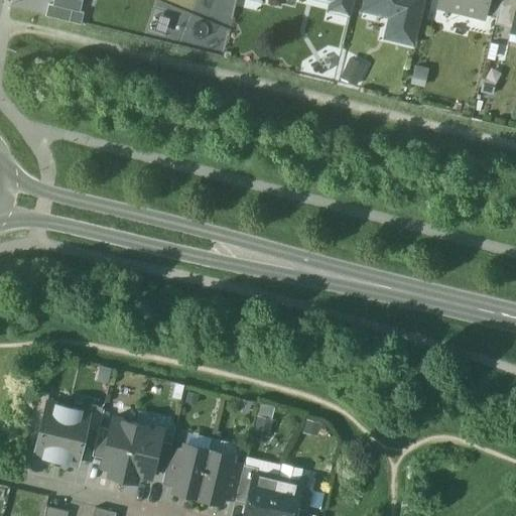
[(80,12),(83,1),(79,0),(54,0),(53,6),(80,12)]
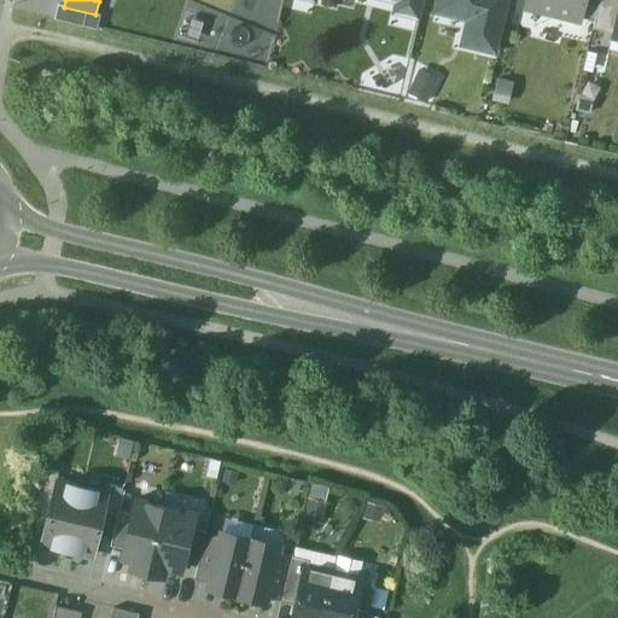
[(425,0),(400,0),(400,6),(423,12),(425,0)]
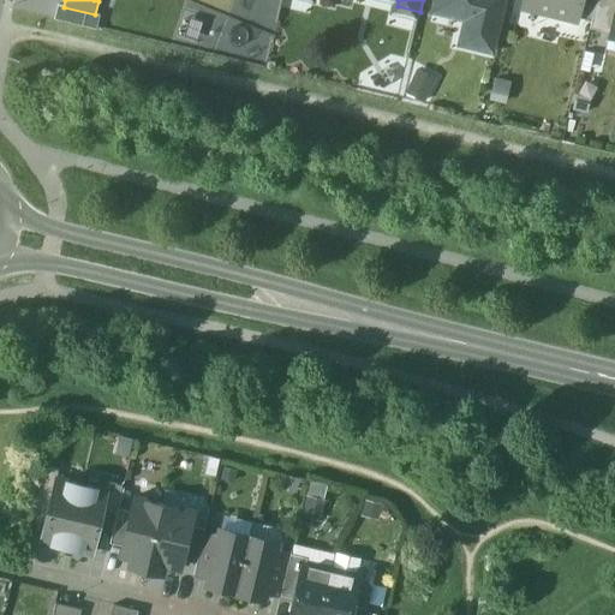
[(439,0),(436,16),(481,27),(487,0),(439,0)]
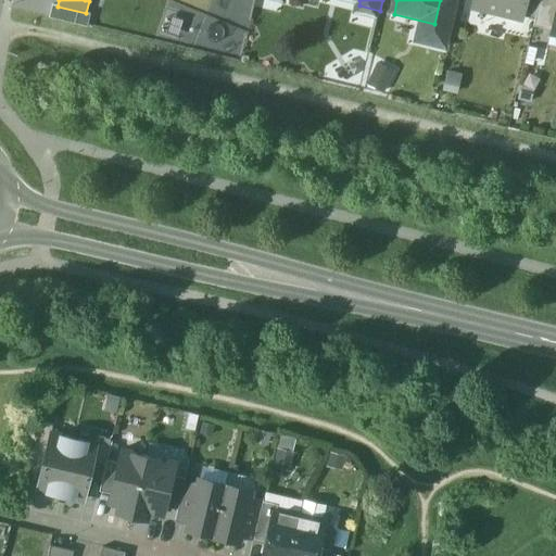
[(459,0),(440,0),(434,24),(430,43),(449,48),(459,0)]
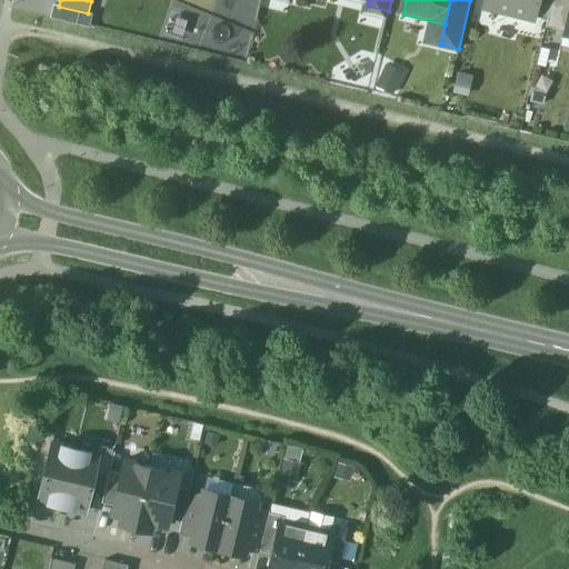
[(486,0),(486,3),(501,7),(499,13),(533,21),(535,18),(538,0),(486,0)]
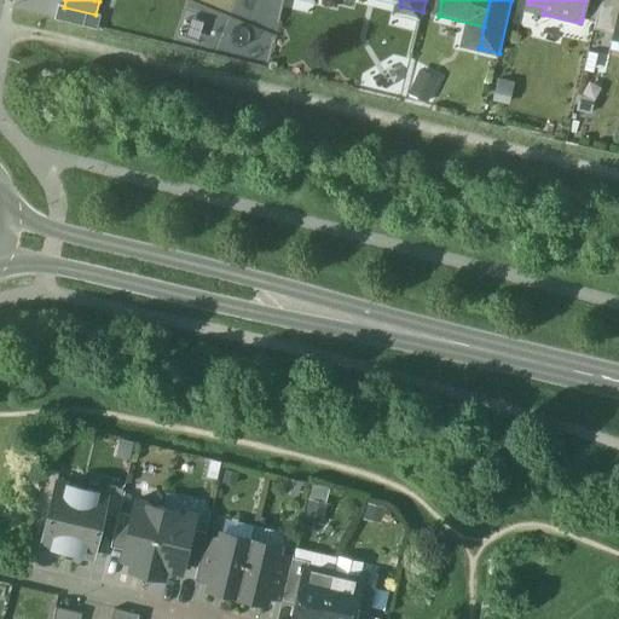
[(585,0),(582,19),(596,22),(601,0),(585,0)]
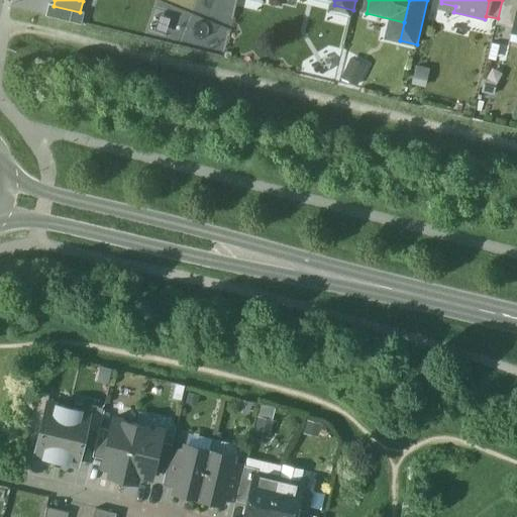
[(516,12),(516,0),(502,0),(498,18),(496,26),(513,30),(516,12)]
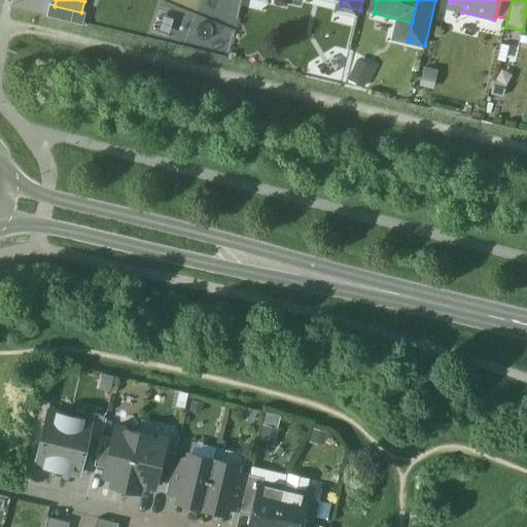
[(85,14),(49,5),(47,16),(82,25),(85,14)]
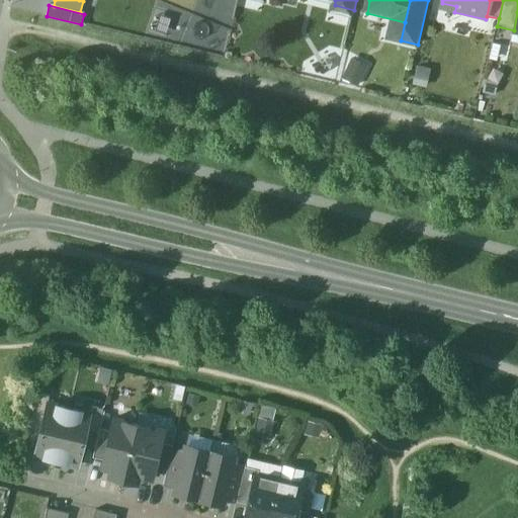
[(358,86),(363,73),(349,68),(344,80),(358,86)]
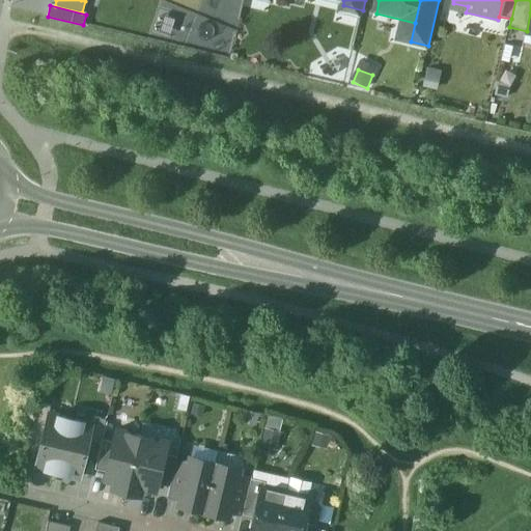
[(51,407),(39,403),(33,428),(46,430),(50,414),(51,407)]
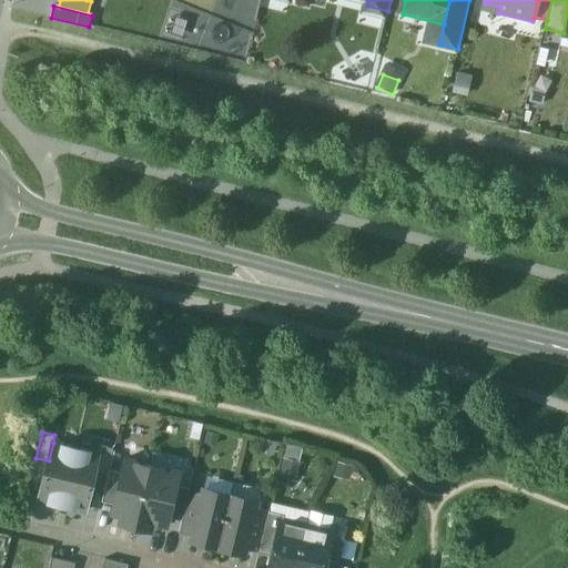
[(77,448),(53,443),(49,460),(39,499),(49,501),(48,505),(56,508),(61,509),(77,448)]
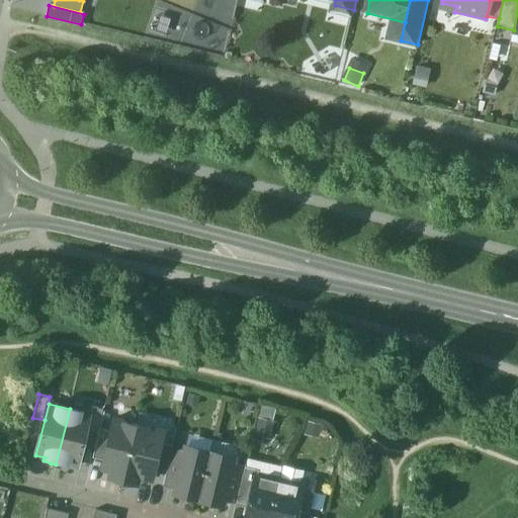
[(103,410),(92,407),(91,414),(87,430),(98,433),(103,410)]
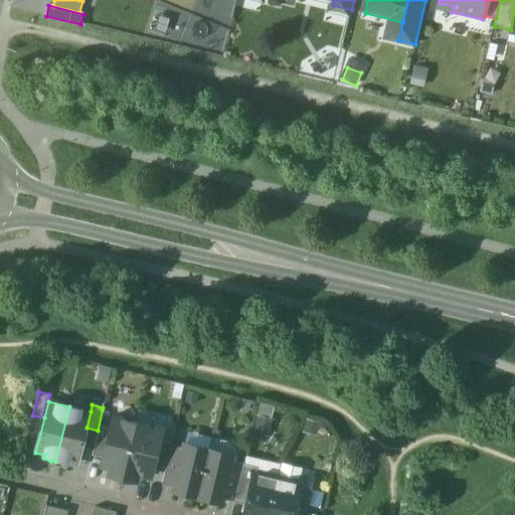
[(91,411),(69,406),(55,462),(63,464),(68,463),(69,461),(77,463),(87,427),(91,411)]
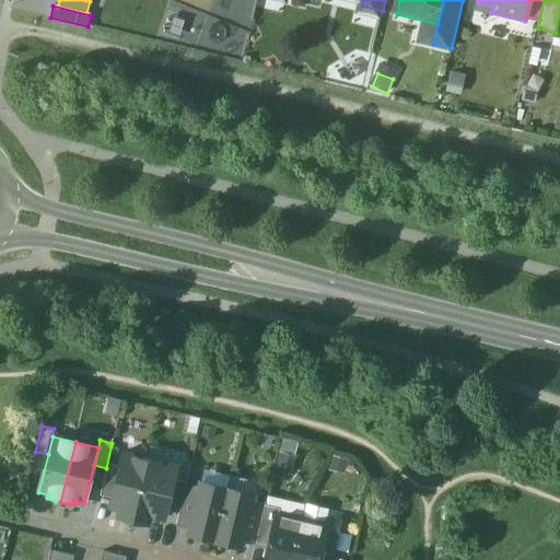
[(177,466),(124,453),(120,466),(113,498),(112,505),(119,508),(118,515),(150,524),(152,516),(164,518),(166,510),(174,478),(177,466)]
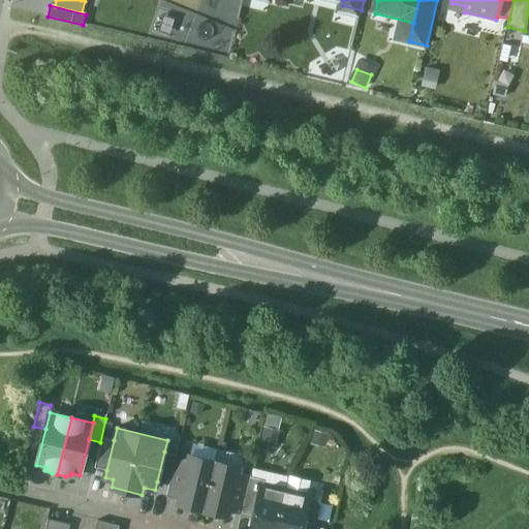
[(114,440),(102,437),(95,467),(106,470),(114,440)]
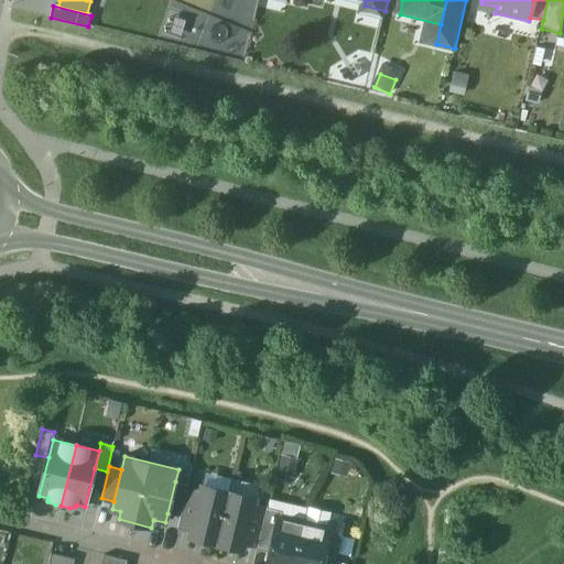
[(188,485),(175,481),(167,513),(181,517),(187,488),(188,485)]
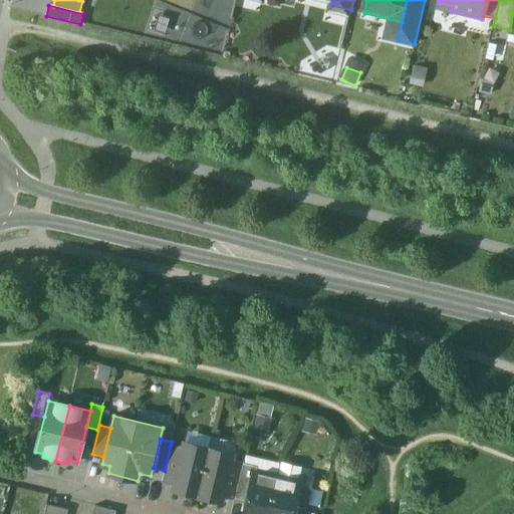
[(209,448),(184,443),(183,448),(175,483),(173,489),(198,495),(209,448)]
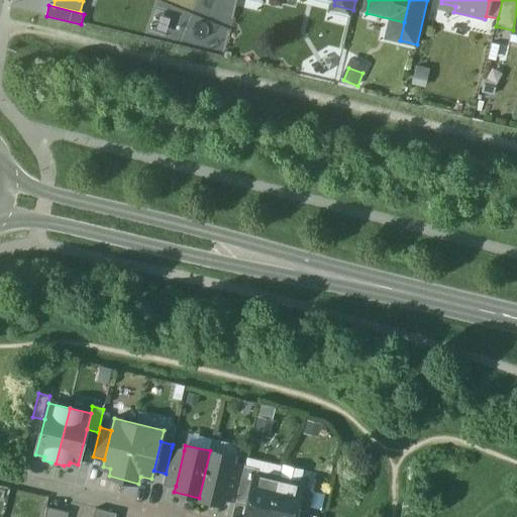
[(184,450),(172,447),(166,474),(164,484),(176,486),(184,450)]
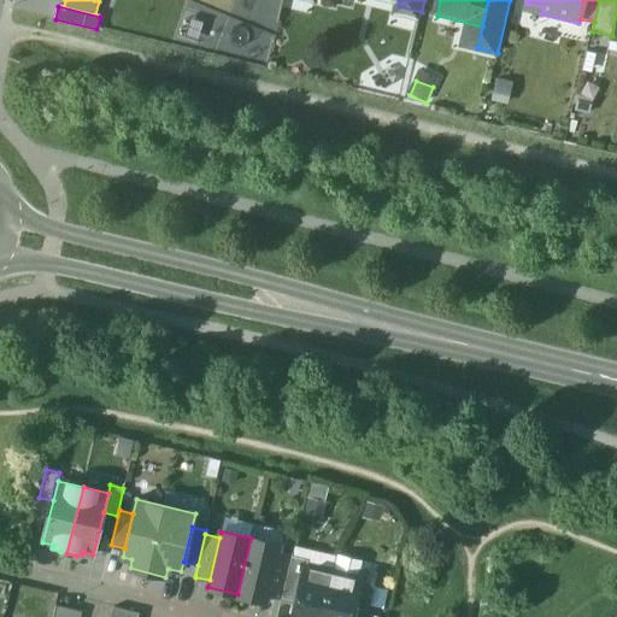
[(280,545),(251,538),(238,594),(266,601),(269,594),(278,552),(280,545)]
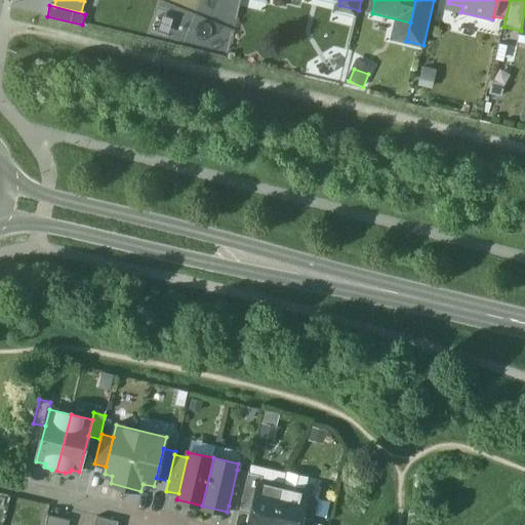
[(249,472),(237,470),(229,506),(240,509),(248,473),(249,472)]
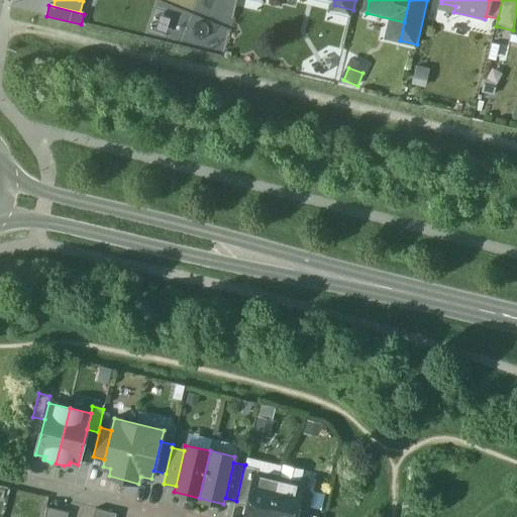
[(259,469),(244,466),(236,501),(248,504),(255,474),(257,475),(259,469)]
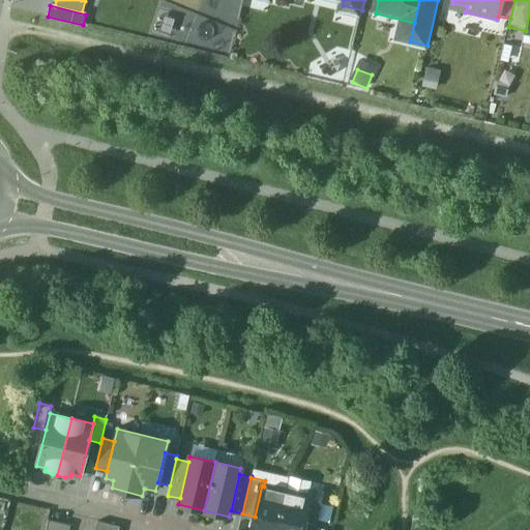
[(264,487),(262,486),(255,517),(251,529),(276,529),(286,492),(264,487)]
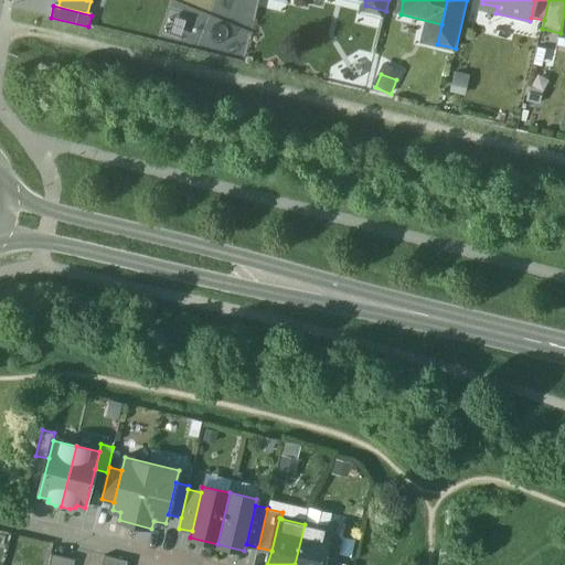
[(336,564),(345,528),(330,523),(329,530),(331,531),(323,563),(333,564),(336,564)]
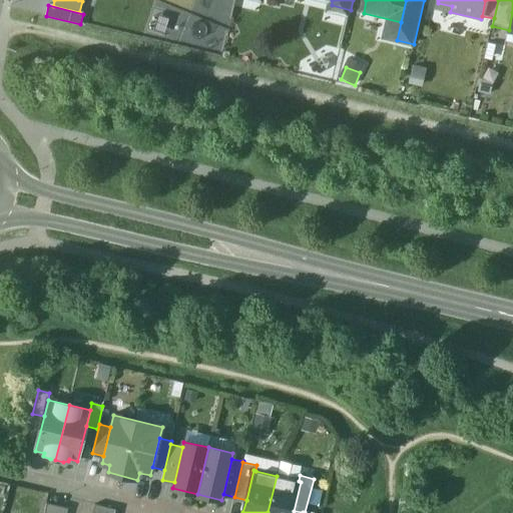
[(299,481),(277,476),(268,512),(293,512),(294,511),(301,482),(299,481)]
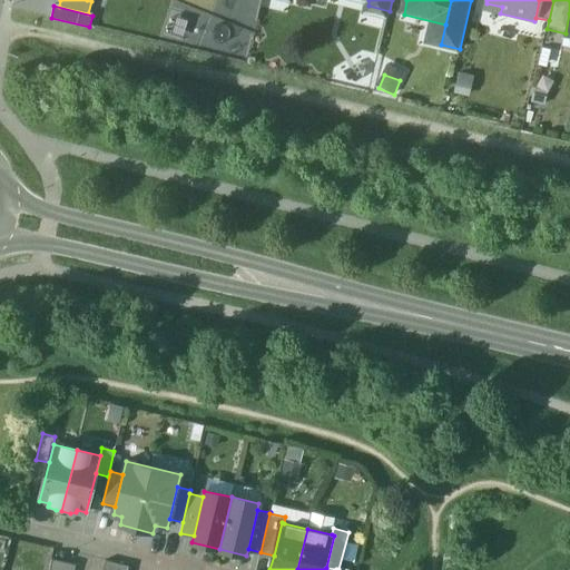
[(75,569),(76,566),(52,559),(49,569),(75,569)]
